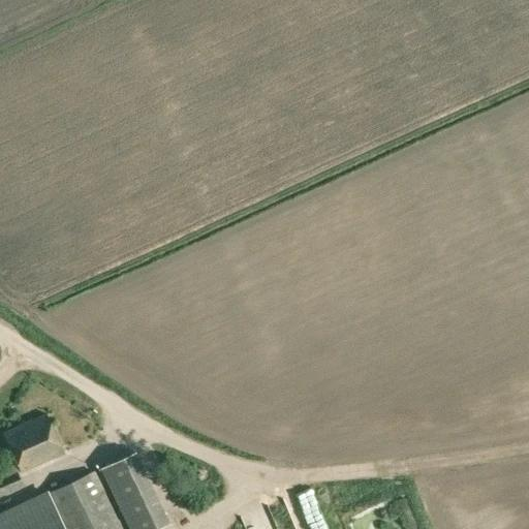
[(5,432),(16,456),(22,468),(23,470),(63,453),(47,413),(5,432)]
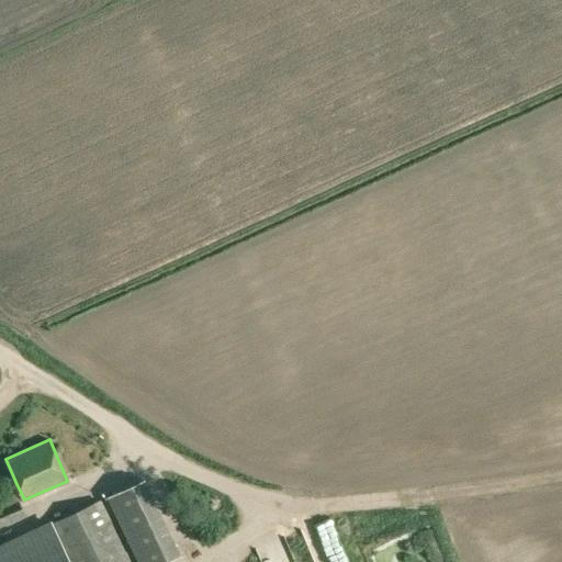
[(137,561),(166,561),(179,557),(143,480),(108,497),(137,561)]
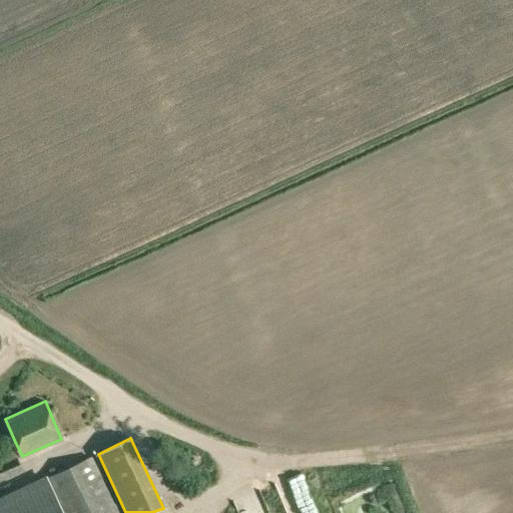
[(0,462),(16,455),(21,454),(15,442),(0,448),(0,462)]
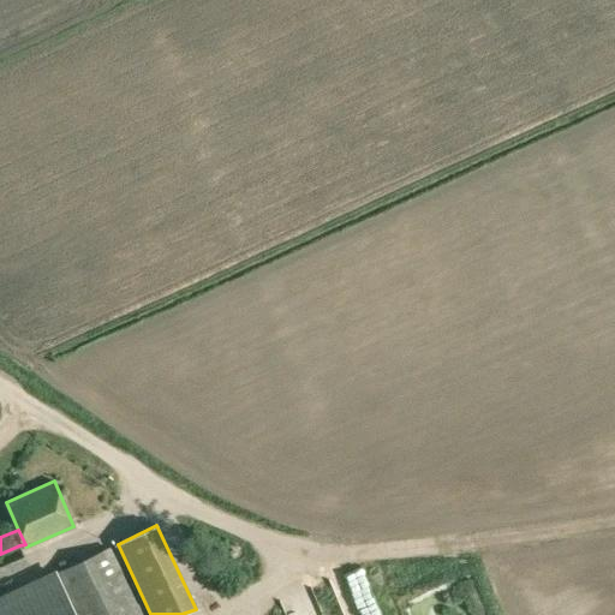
[(57,572),(76,614),(143,614),(111,547),(57,572)]
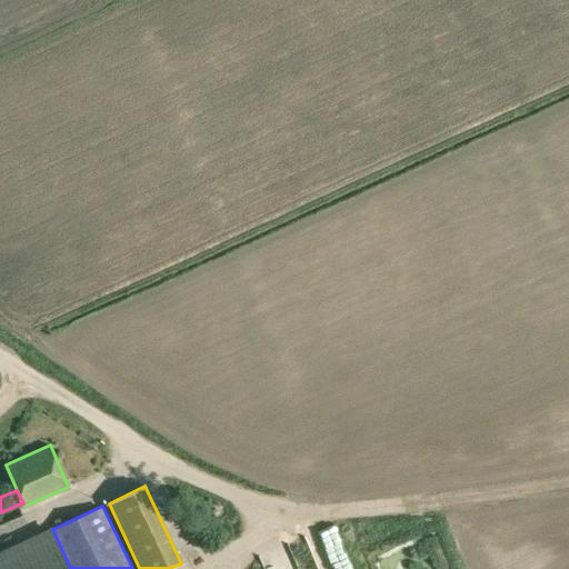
[(447,568),(431,521),(366,543),(375,568),(447,568)]
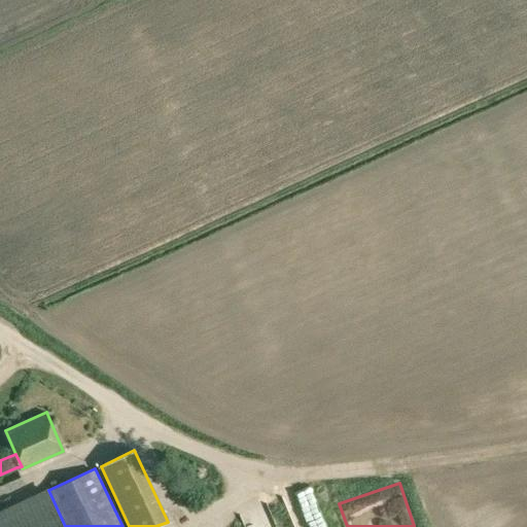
[(0,526),(65,526),(48,490),(0,513),(0,526)]
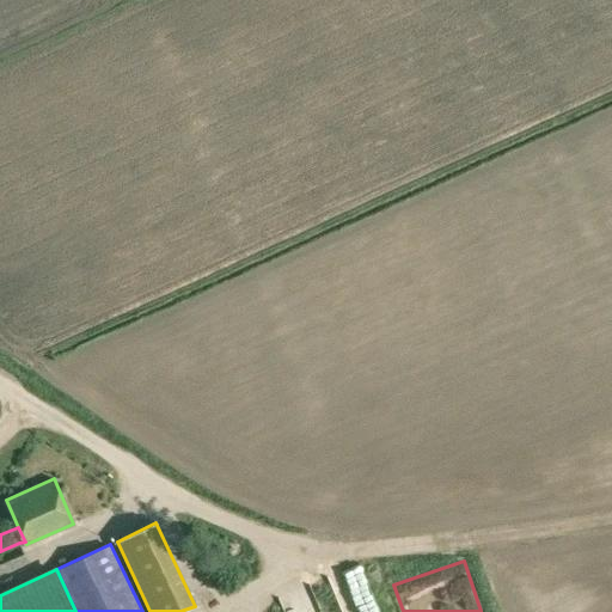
[(318,611),(308,576),(277,585),(285,611),(318,611)]
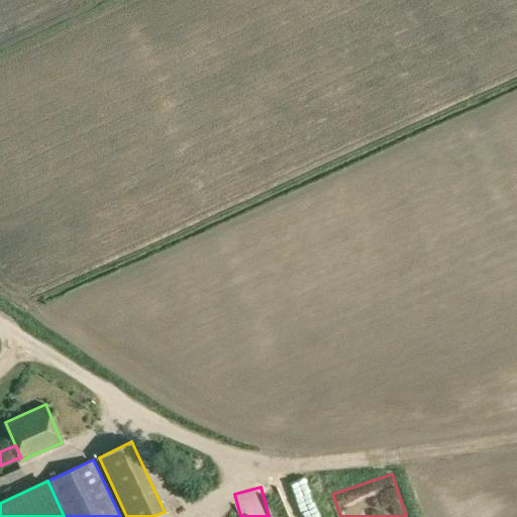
[(309,493),(283,509),(287,516),(293,516),(316,505),(309,493)]
